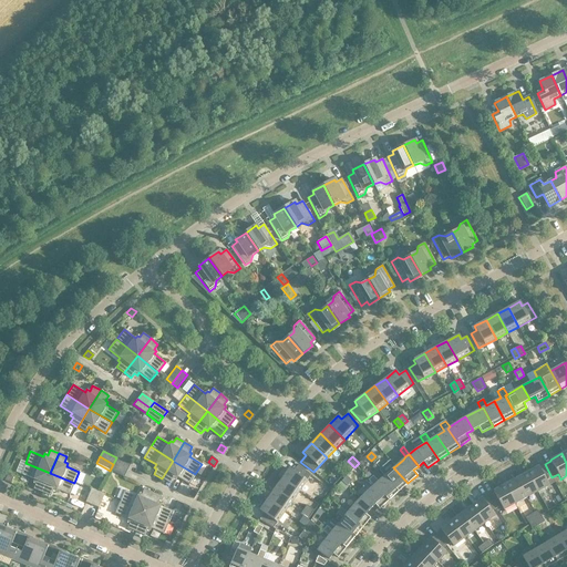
[(131,464),(116,457),(113,464),(127,471),(131,464)]
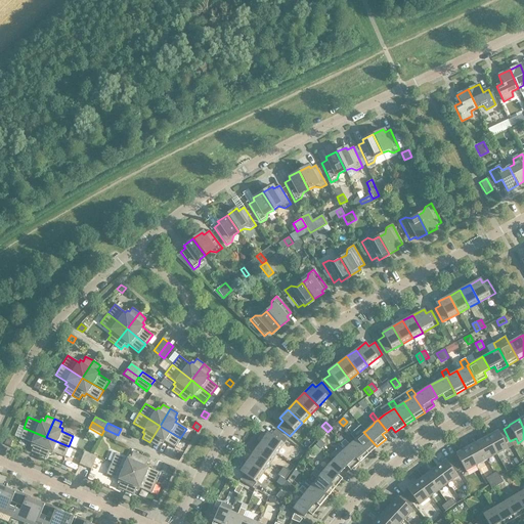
[(180,438),(160,426),(149,442),(157,447),(160,442),(162,443),(164,441),(175,448),(180,438)]
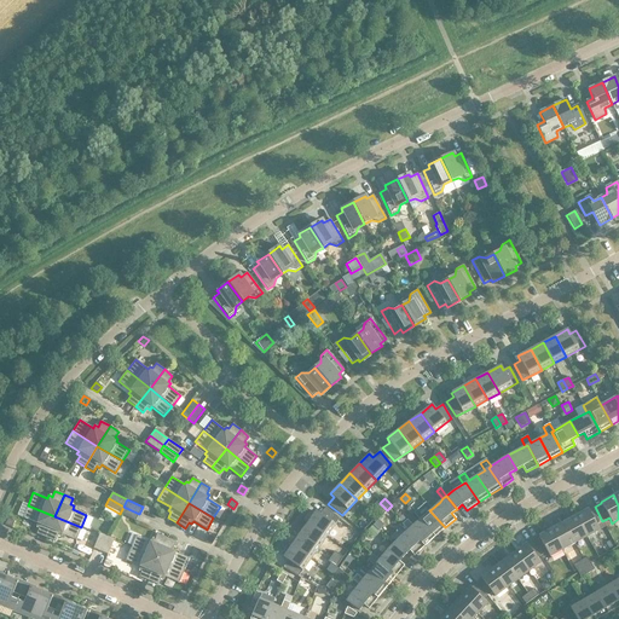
[(387,510),(380,503),(376,508),(383,514),(387,510)]
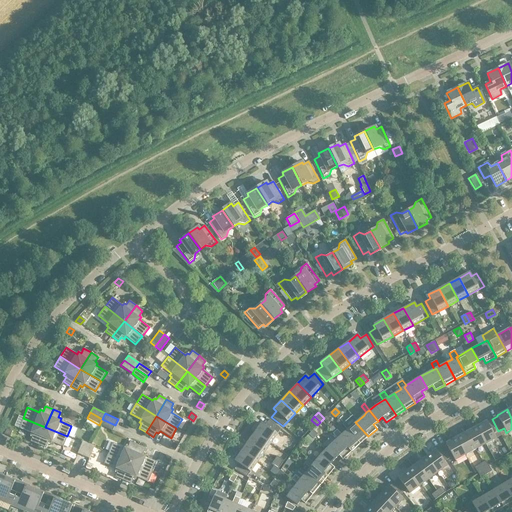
[(352,425),(347,430),(359,444),(368,436),(355,422),(357,421),(352,416),(347,420),(352,425)]
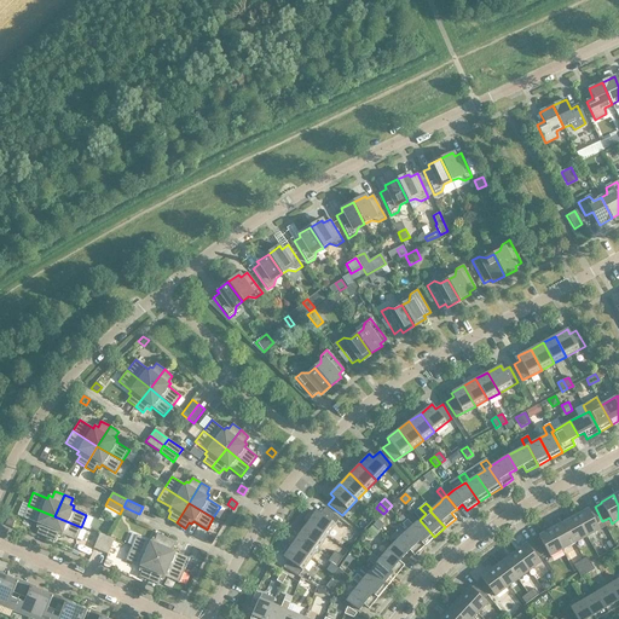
[(55,516),(28,505),(23,518),(36,524),(35,526),(39,527),(36,533),(46,538),(55,516)]
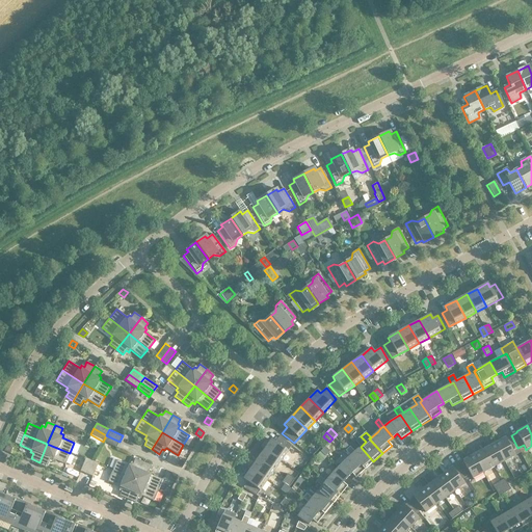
[(120,442),(106,435),(103,442),(116,448),(120,442)]
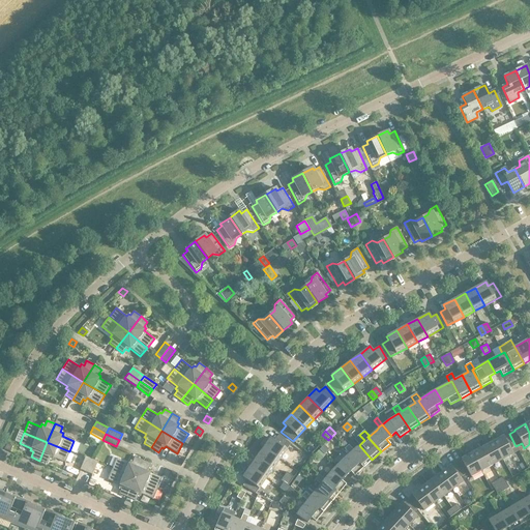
[(516,446),(509,434),(503,437),(503,436),(492,442),(502,460),(512,453),(510,449),(516,446)]
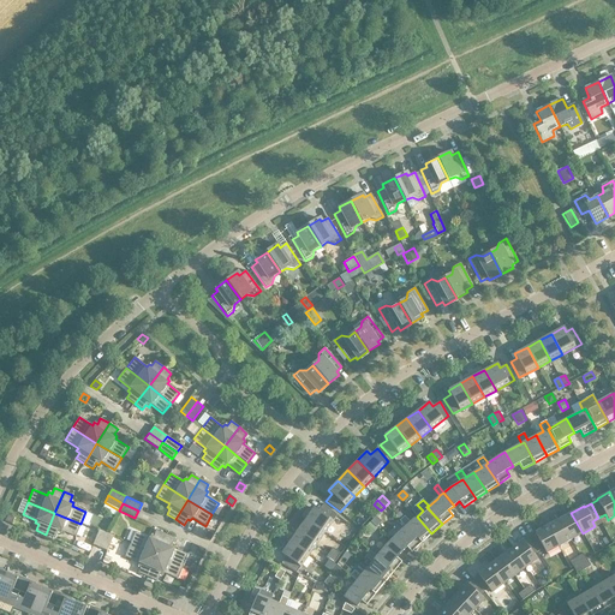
[(336,515),(323,505),(317,511),(314,508),(305,519),(324,532),(336,515)]
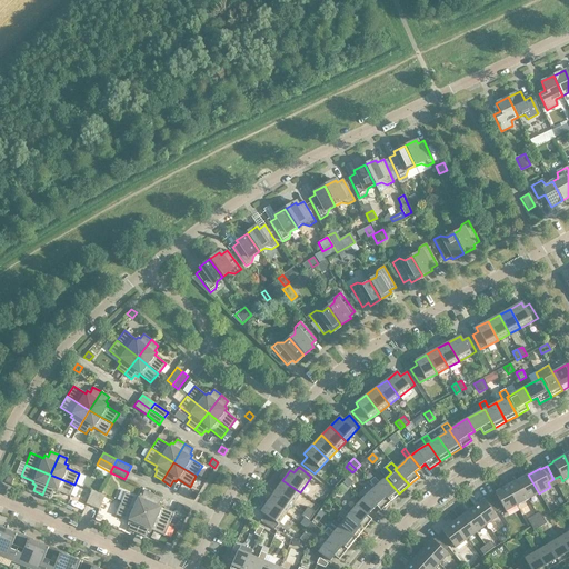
[(75,485),(50,475),(42,495),(50,498),(52,492),(56,493),(57,490),(70,496),(75,485)]
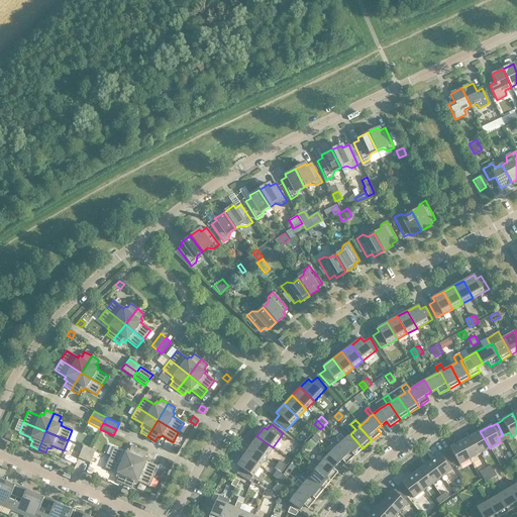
[(490,448),(480,431),(470,436),(480,454),(490,448)]
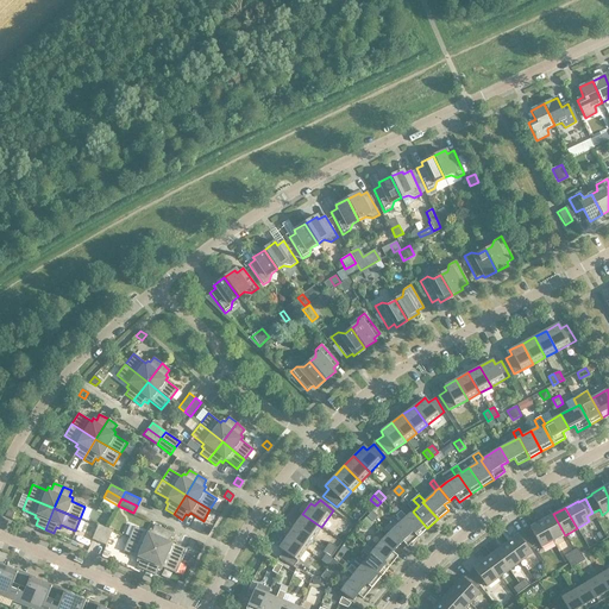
[(366,516),(372,522),(377,516),(372,512),(366,516)]
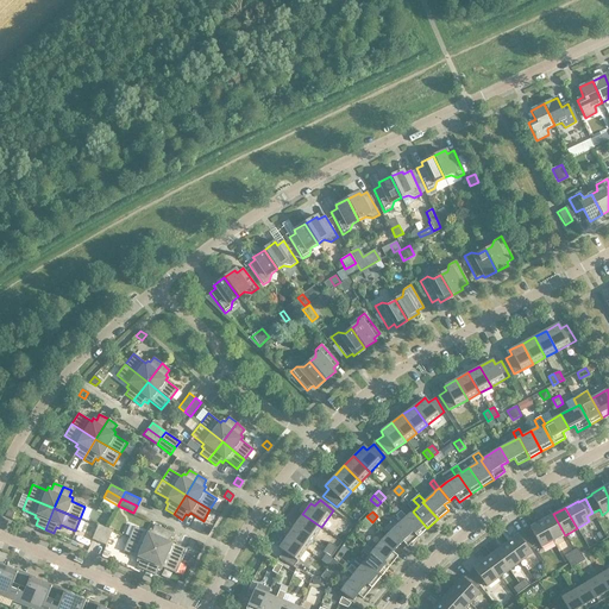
[(395,515),(401,522),(402,520),(418,538),(427,528),(413,512),(406,518),(400,512),(395,515)]
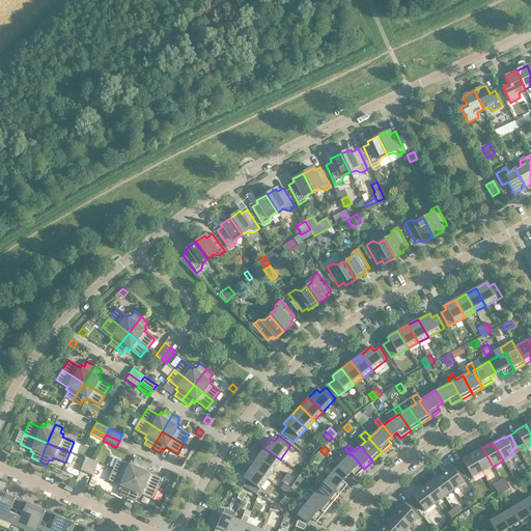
[(280,459),(263,448),(256,458),(273,470),(280,459)]
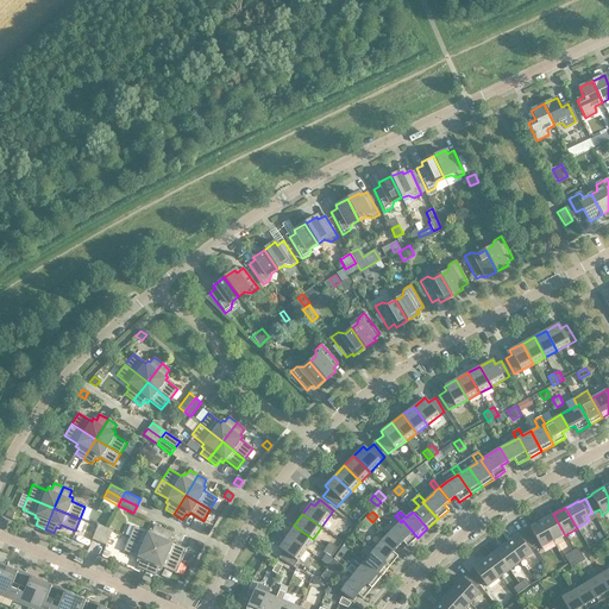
[(565,535),(553,514),(541,521),(553,541),(565,535)]
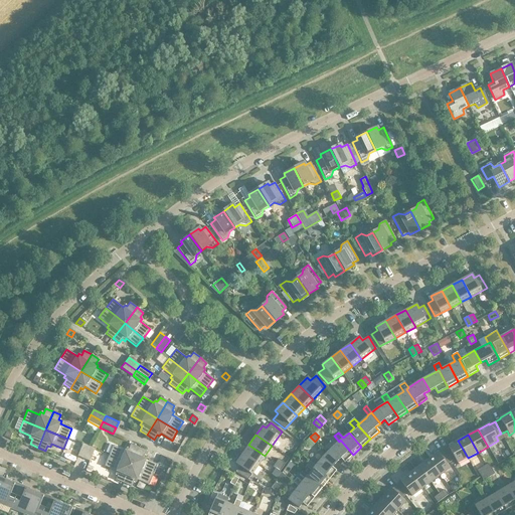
[(308,438),(305,441),(310,446),(314,443),(308,438)]
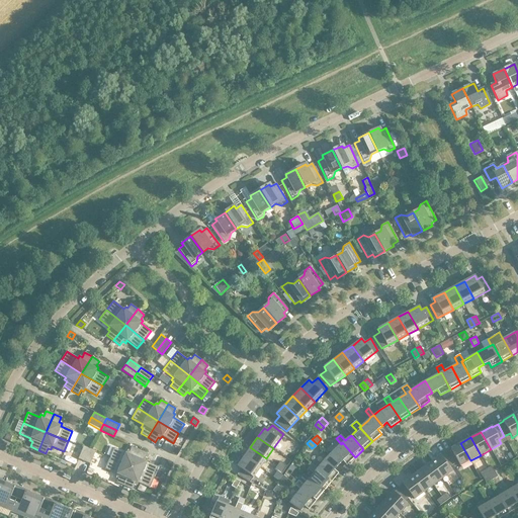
[(342,442),(341,444),(334,450),(328,456),(338,465),(342,460),(346,465),(355,457),(342,442)]
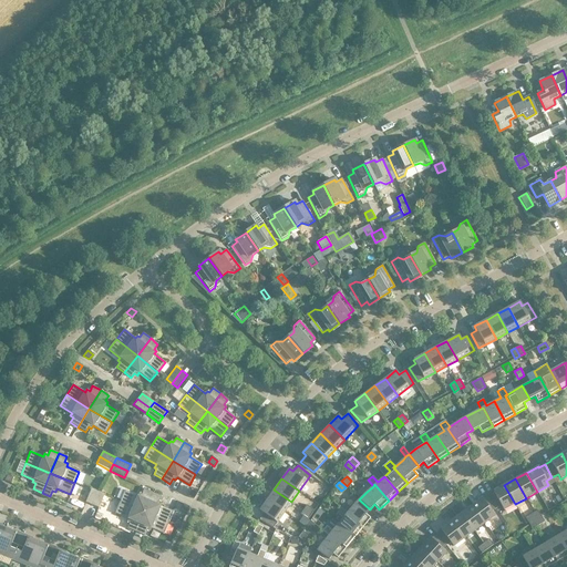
[(515,504),(504,485),(493,491),(493,492),(487,495),(496,508),(501,505),(504,511),(515,504)]
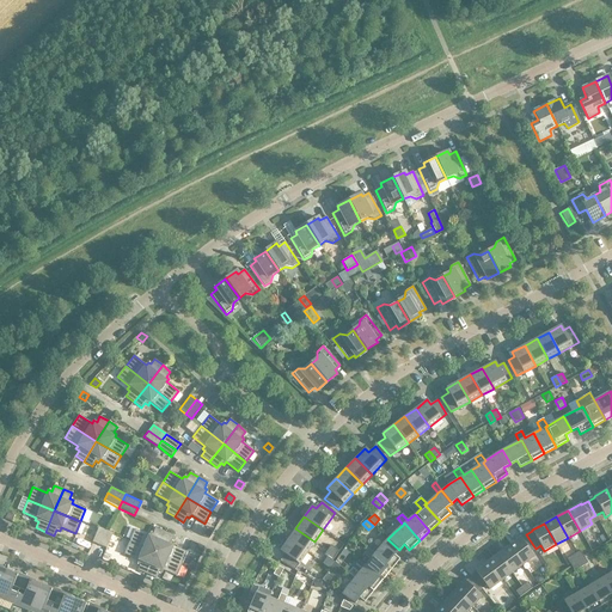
[(91,543),(98,545),(105,530),(98,527),(91,543)]
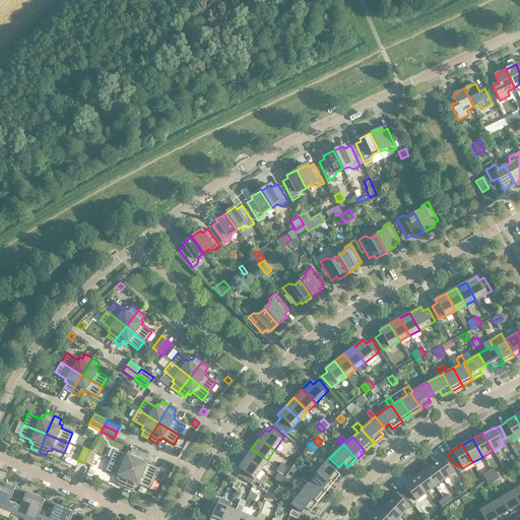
[(114,450),(110,460),(132,470),(139,452),(132,448),(130,453),(127,452),(126,455),(114,450)]
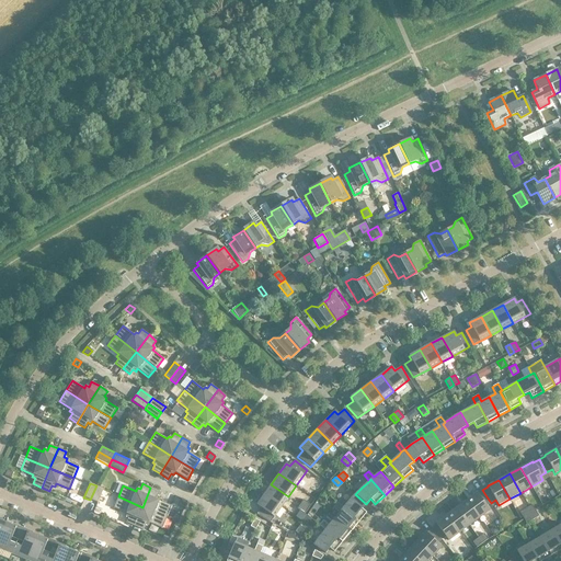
[(288,496),(271,484),(264,494),(282,506),(288,496)]
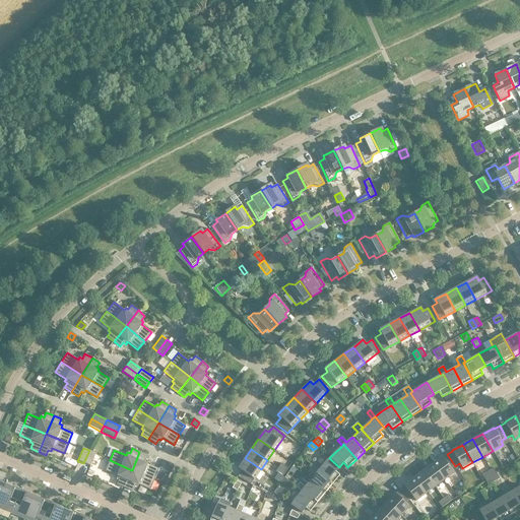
[(95,453),(89,450),(83,463),(89,466),(95,453)]
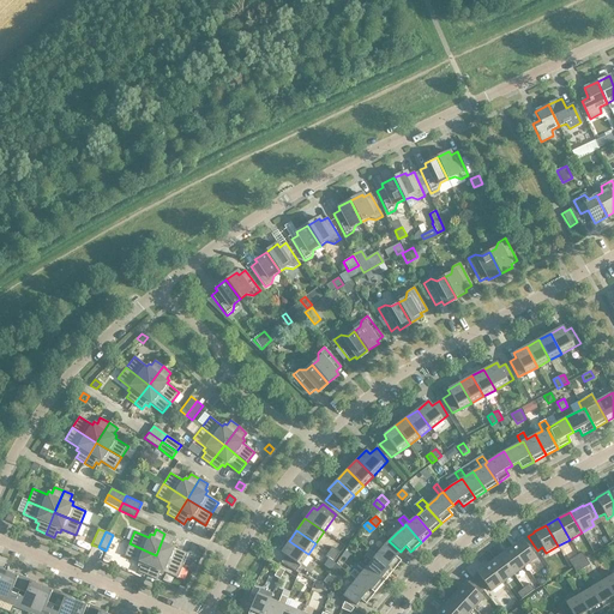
[(203,537),(210,541),(212,534),(206,531),(203,537)]
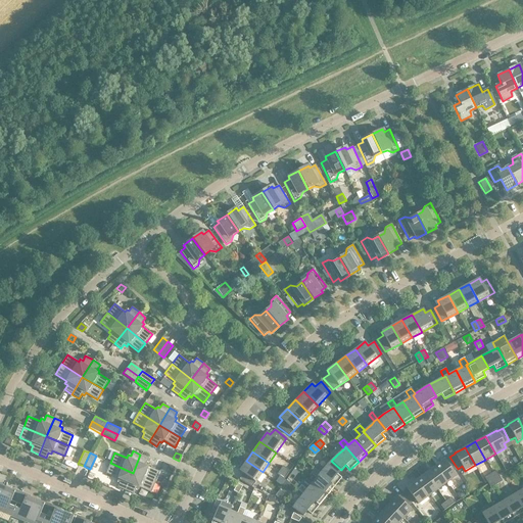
[(148,458),(140,455),(133,473),(155,482),(159,472),(147,467),(149,464),(146,463),(148,458)]
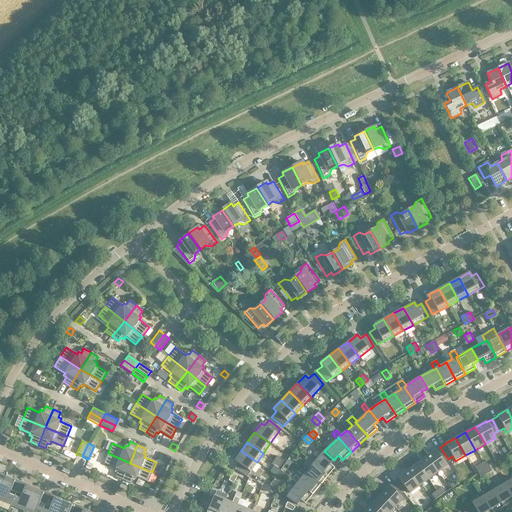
[(448,459),(440,447),(435,450),(425,457),(437,473),(447,466),(444,462),(448,459)]
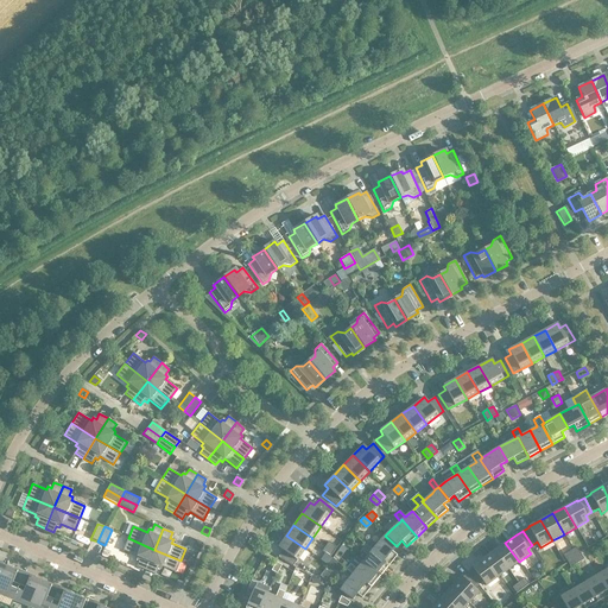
[(305,549),(286,536),(278,548),(282,550),(278,557),(292,567),(305,549)]
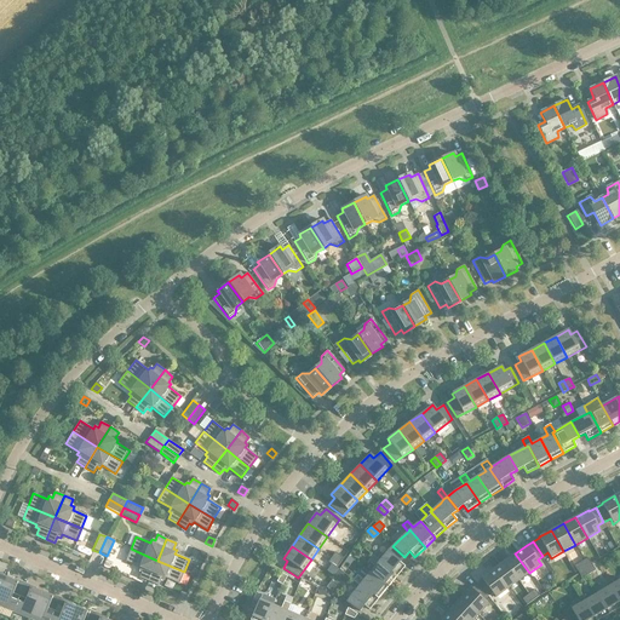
[(405,557),(392,546),(386,552),(379,561),(378,563),(396,578),(405,567),(400,562),(405,557)]
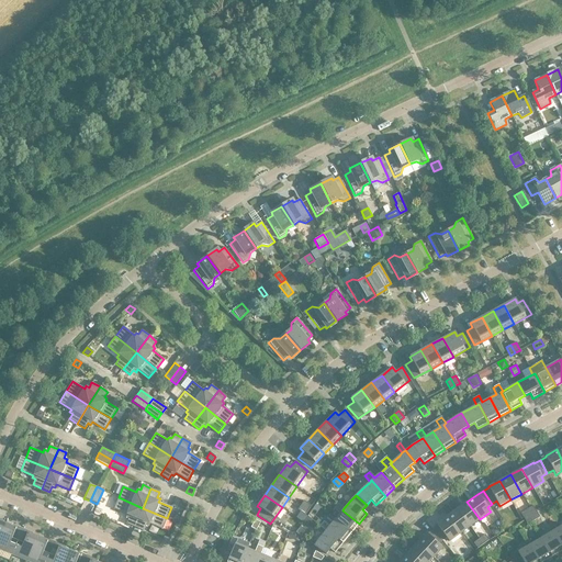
[(143,508),(119,497),(113,509),(126,514),(125,517),(128,518),(125,524),(134,528),(143,508)]
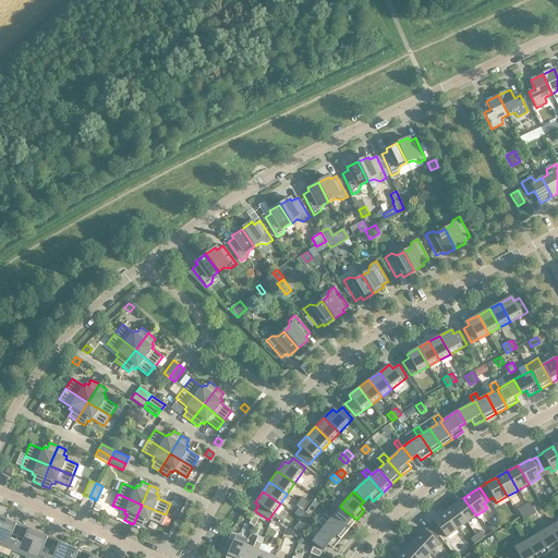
[(301,497),(299,501),(305,507),(308,502),(301,497)]
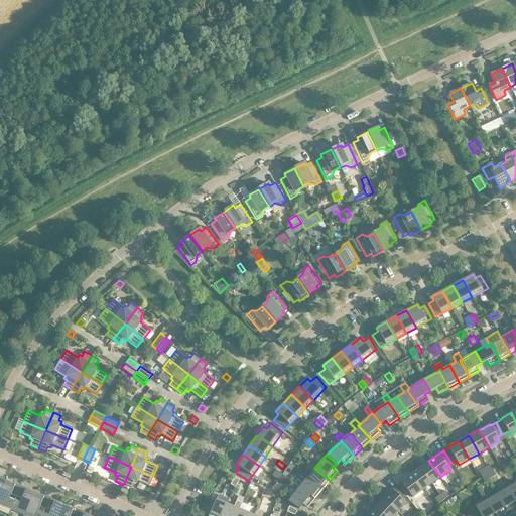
[(440,477),(428,461),(419,468),(431,484),(440,477)]
